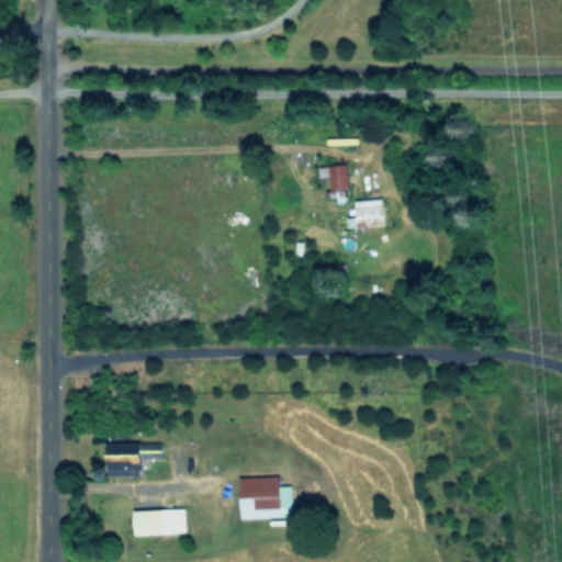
[(330,189),(348,187),(346,163),(328,165),(330,189)]
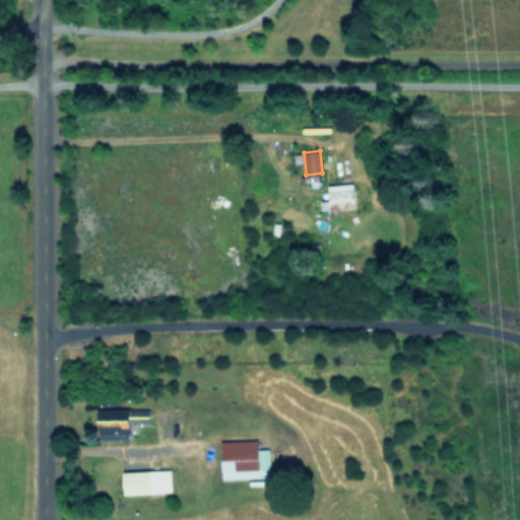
[(328,184),(329,201),(322,201),(322,210),(354,208),(353,183),(328,184)]
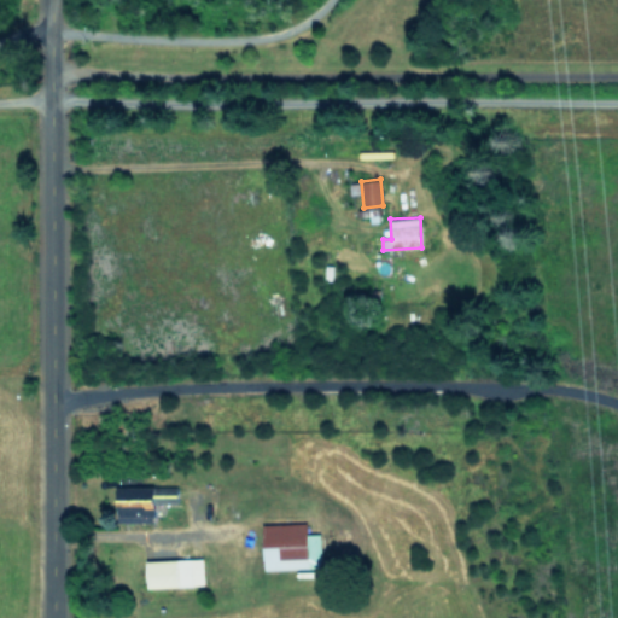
[(156,520),(156,503),(176,502),(176,485),(157,487),(157,485),(117,487),(117,522),(156,520)]
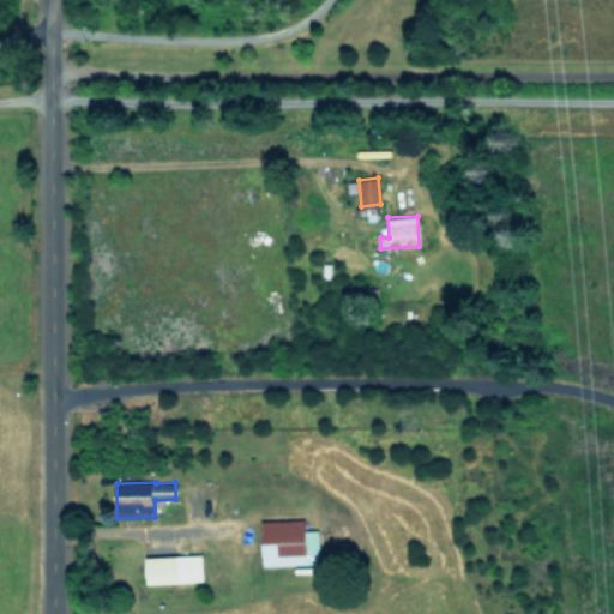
[(318,529),(305,530),(305,519),(262,521),(263,565),(319,564),(318,529)]
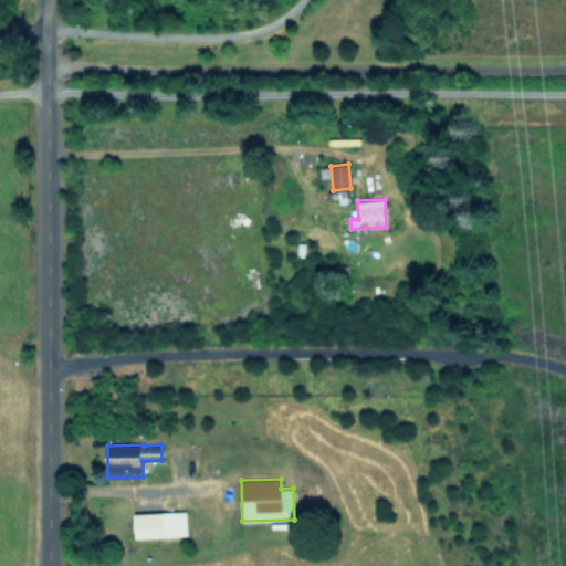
[(135,538),(187,536),(186,511),(134,514),(135,538)]
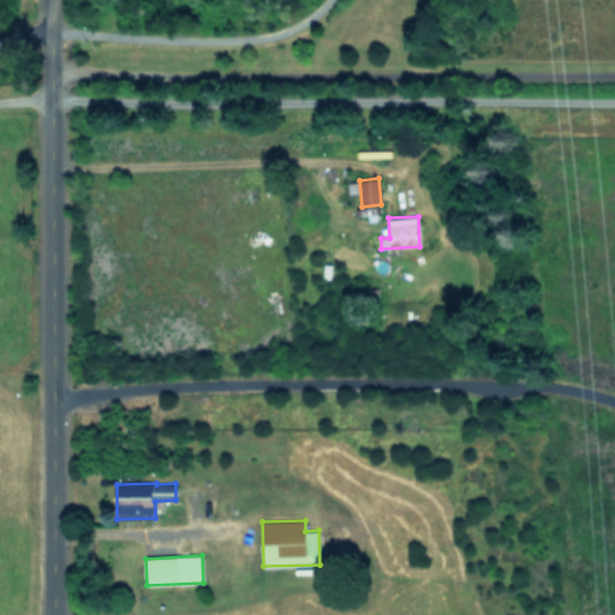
All buildings are outlined.
